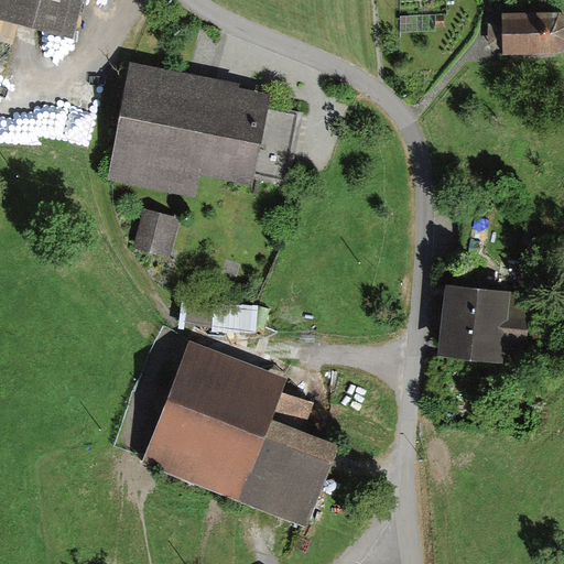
[(0,0),(0,23),(77,41),(86,0),(0,0)]
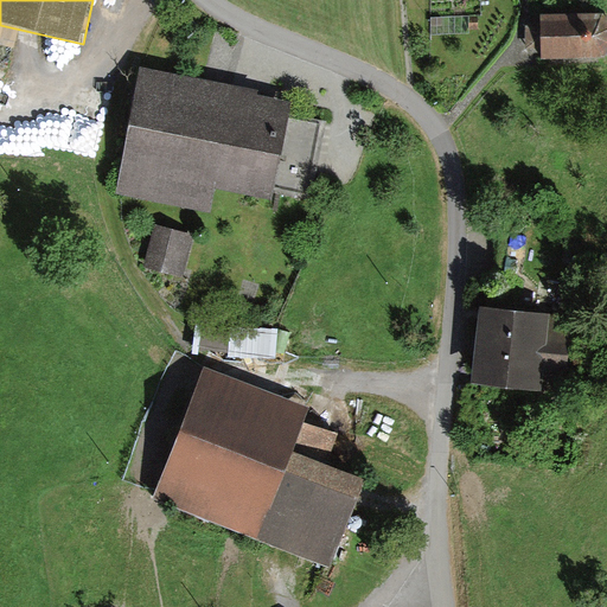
[(547,31),(529,31),(530,55),(545,53),(545,65),(606,64),(606,63),(606,18),(547,20),(547,31)]
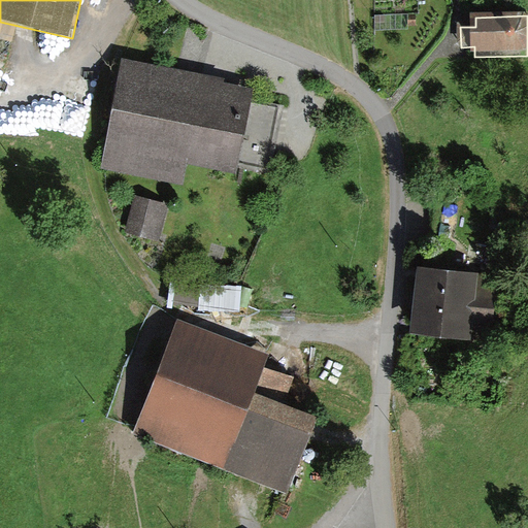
[(256,90),(122,62),(99,168),(185,187),(190,166),(237,176),(240,162),(269,169),(282,109),(254,103),(256,90)]
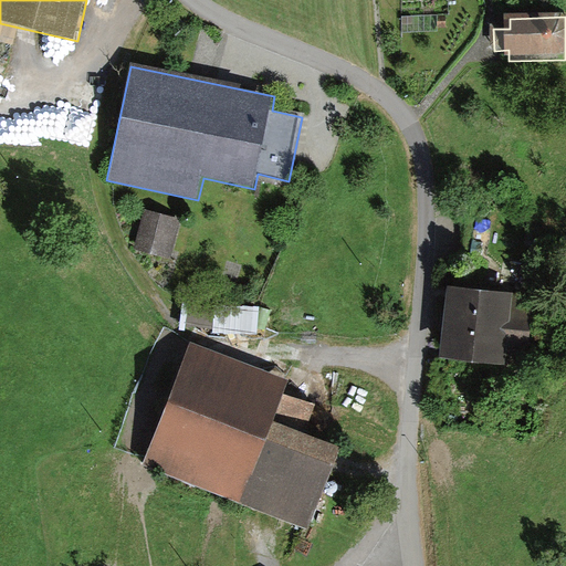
[(180,219),(145,209),(133,250),(169,260),(180,219)]
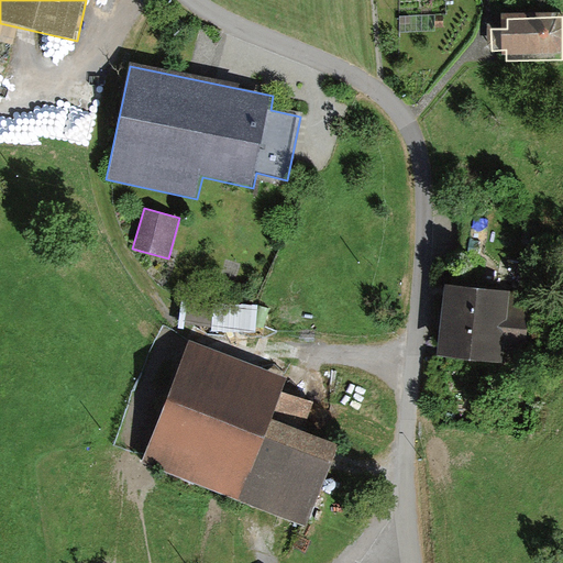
[(510,293),(446,286),(441,355),(488,360),(487,371),(538,374),(540,333),(506,331),(510,293)]
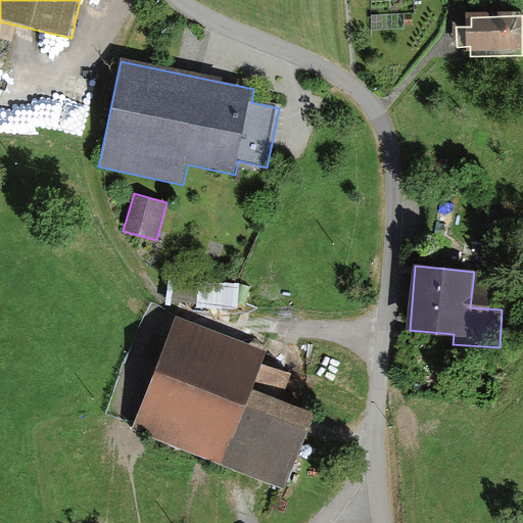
[(267,350),(177,316),(133,431),(285,489),(315,414),(281,401),(291,376),(262,364),(267,350)]
